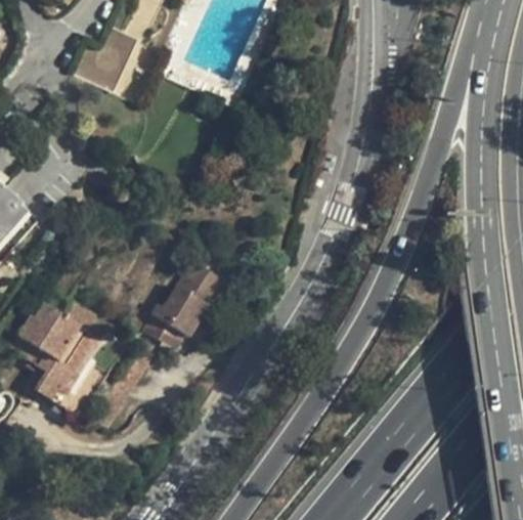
[(100,48),(83,42),(73,74),(117,88),(133,33),(107,25),(100,48)]
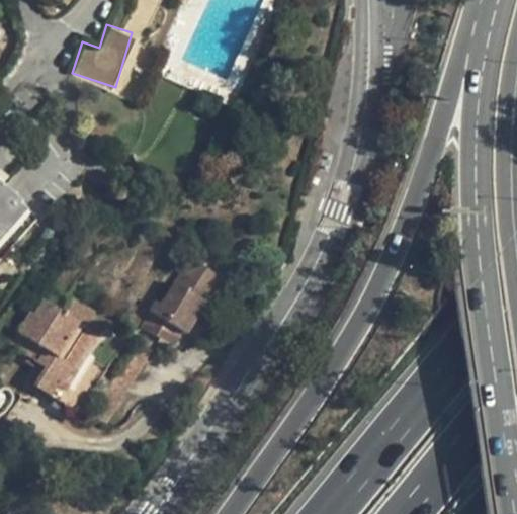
[(0,258),(35,219),(0,186),(0,258)]
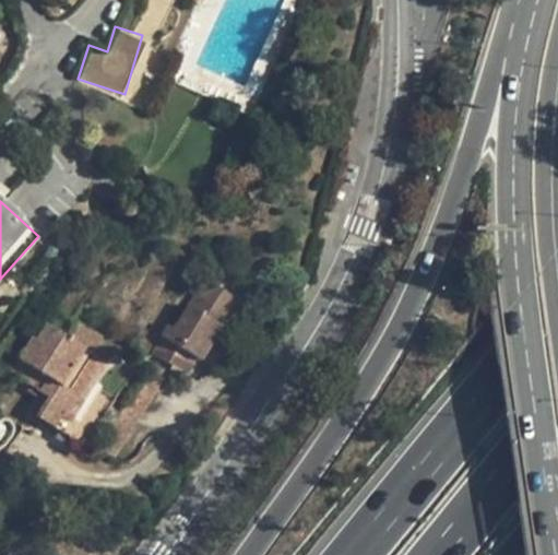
[(167,325),(155,353),(168,362),(179,341),(183,344),(181,349),(200,359),(205,349),(206,350),(234,309),(233,308),(240,295),(213,276),(177,330),(167,325)]
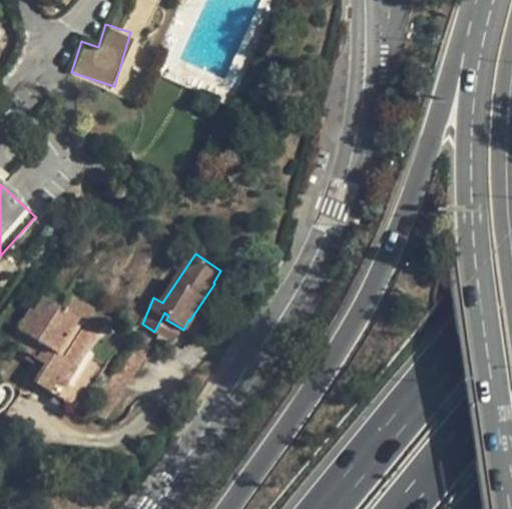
[(45,363),(33,381),(47,390),(76,407),(105,364),(85,351),(79,346),(91,328),(84,322),(91,309),(69,292),(60,306),(43,295),(34,309),(30,307),(17,326),(43,344),(36,356),(45,363)]
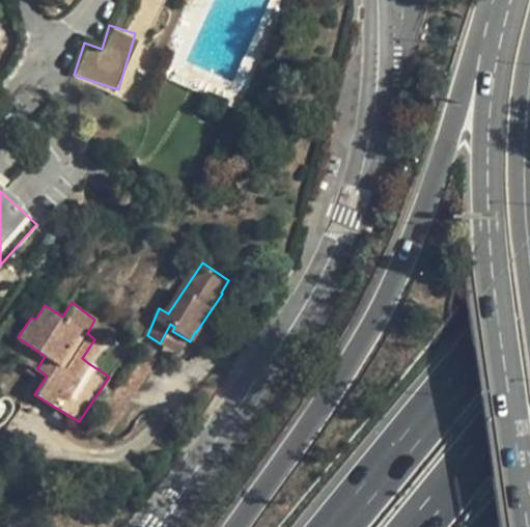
[(103,344),(94,339),(82,358),(88,363),(103,344)]
